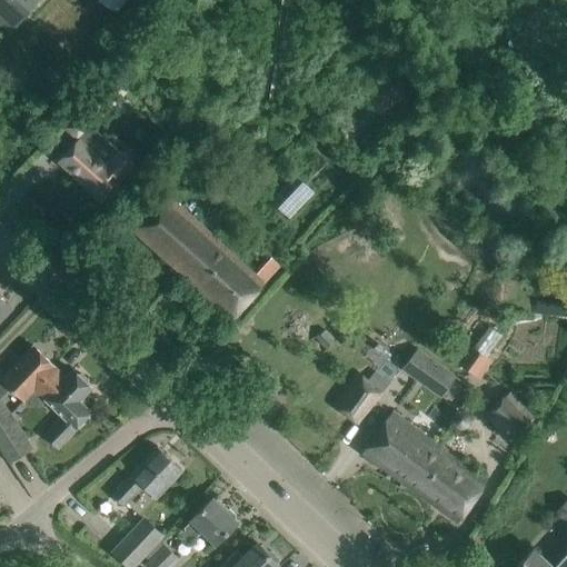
[(0,0),(0,20),(11,30),(37,0),(0,0)]
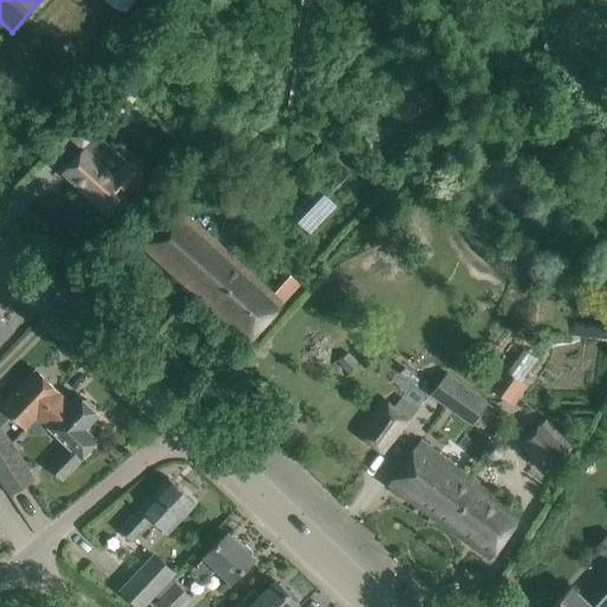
[(118,85),(88,119),(105,133),(135,99),(118,85)]
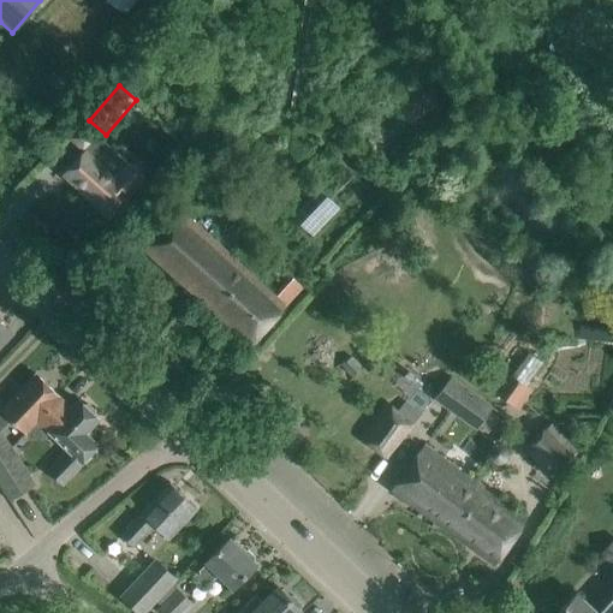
[(147,180),(100,138),(65,177),(112,219),(147,180)]
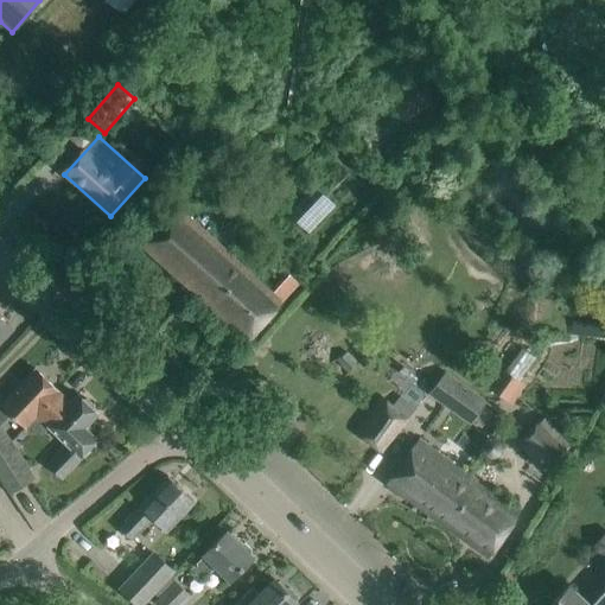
[(311,236),(337,208),(317,189),(291,217),(311,236)]
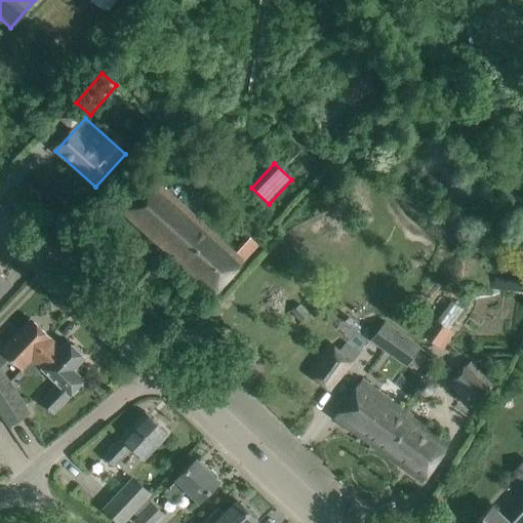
[(238,255),(156,182),(126,215),(215,295),(260,246),(252,239),(238,255)]
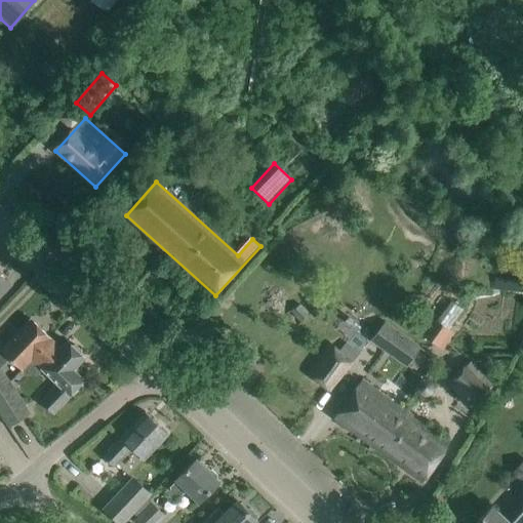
[(0,296),(12,285),(0,273),(0,296)]
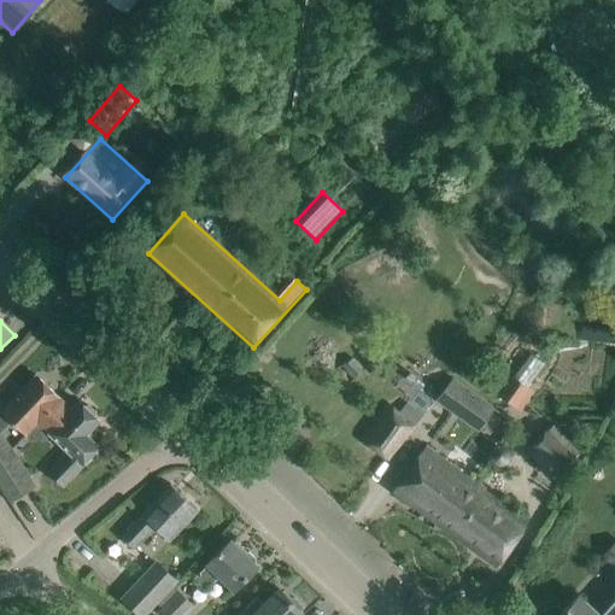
[(501,398),(516,410),(548,365),(532,355),(501,398)]
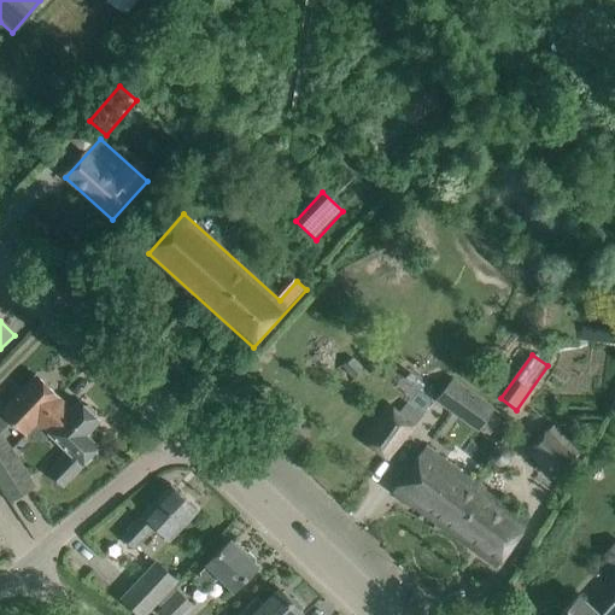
[(3,435),(13,423),(28,437),(40,425),(39,423),(62,399),(37,376),(3,414),(0,415),(0,457),(12,450),(3,435)]
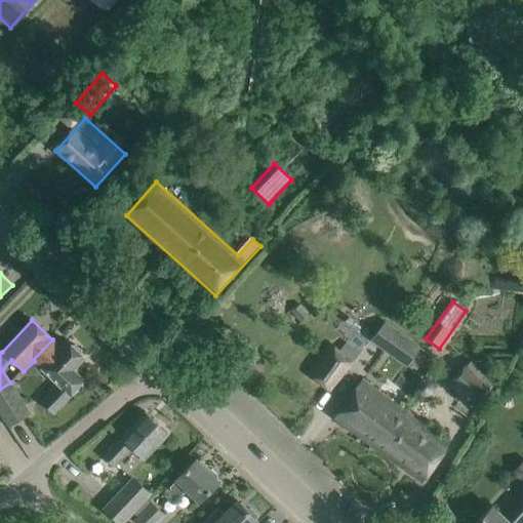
[(387,323),(374,339),(399,358),(411,342),(387,323)]
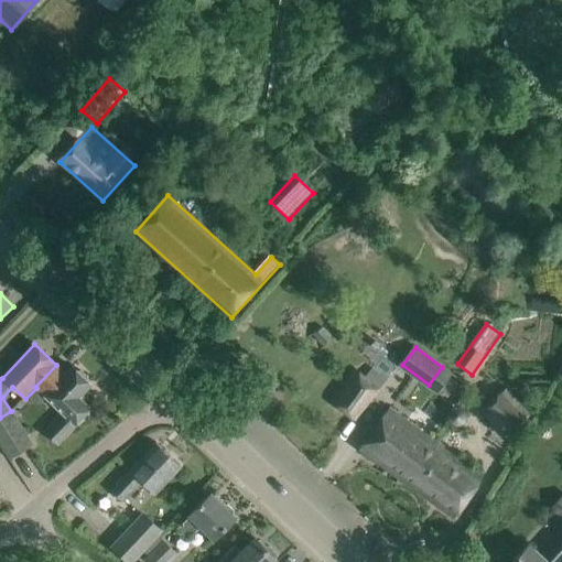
[(67,376),(56,365),(35,387),(36,388),(64,414),(45,433),(60,447),(78,428),(76,425),(92,410),(87,406),(95,399),(87,391),(93,386),(74,368),(67,376)]
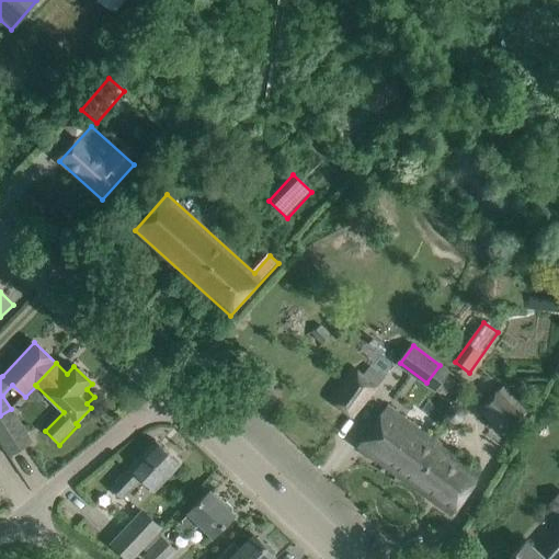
[(376,388),(354,372),(331,401),(353,419),(376,388)]
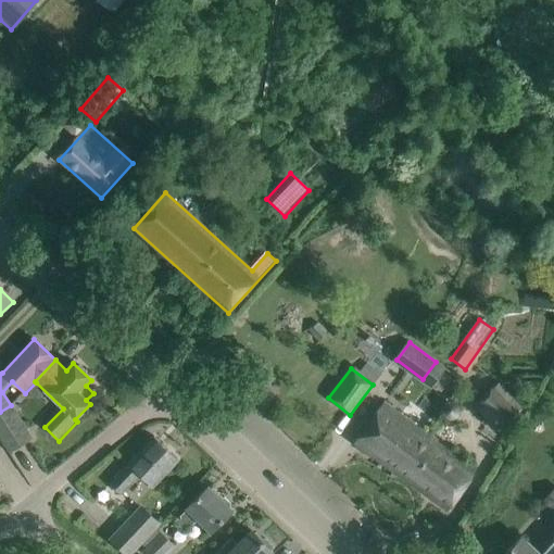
[(501,383),(478,406),(493,423),(500,417),(507,426),(525,410),(501,383)]
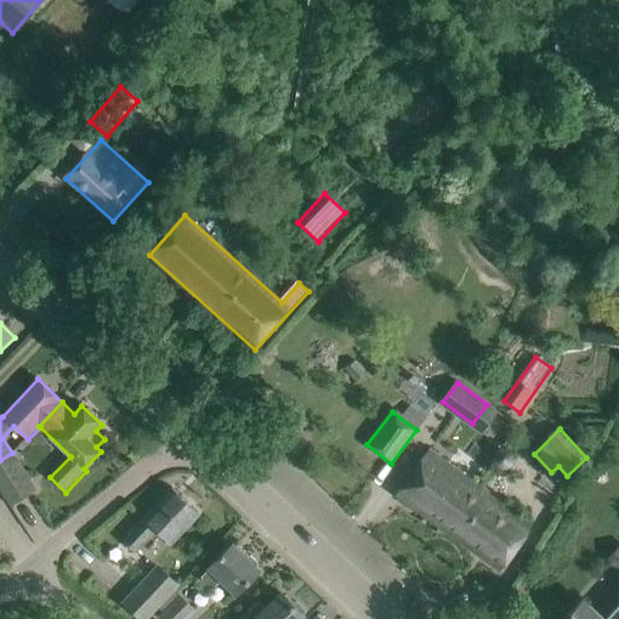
[(12,453),(0,460),(0,489),(12,507),(38,492),(12,453)]
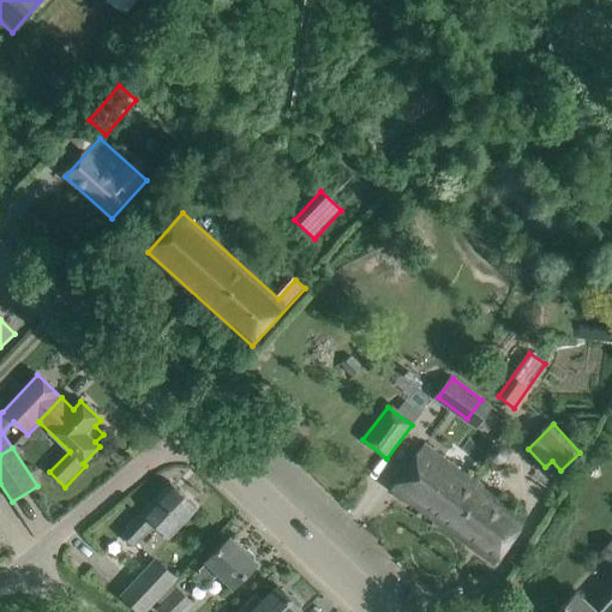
[(528,522),(425,448),(393,492),(496,567),(528,522)]
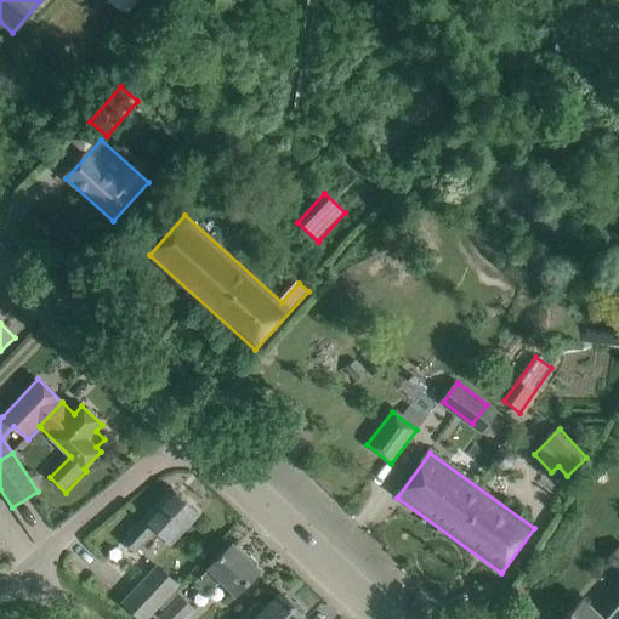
[(125,543),(136,554),(157,532),(172,546),(202,515),(174,489),(145,521),(146,521),(125,543)]
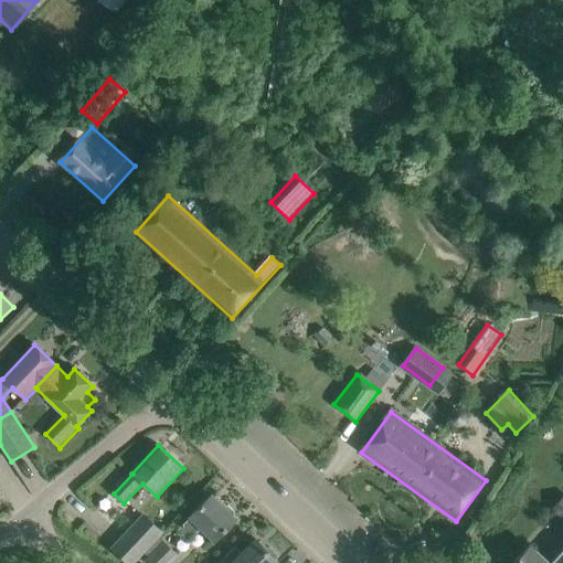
[(224,508),(213,497),(192,518),(192,519),(179,532),(188,541),(202,528),(216,542),(237,521),(235,519),(236,513),(230,507),(224,508)]
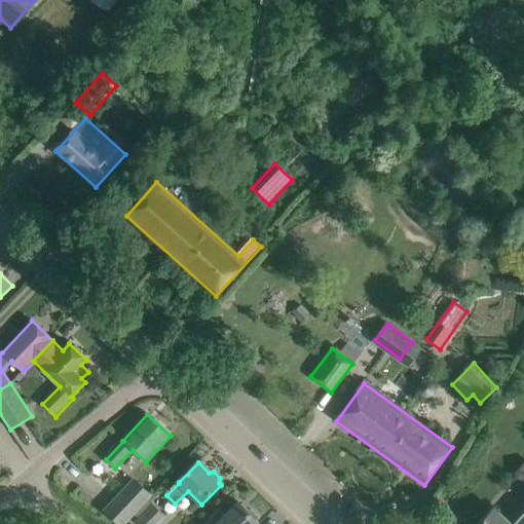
[(106,511),(120,523),(125,523),(151,496),(135,481),(106,511)]
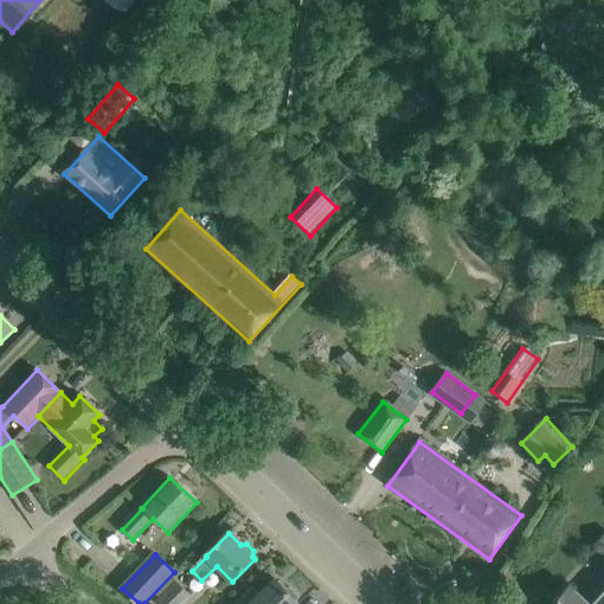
[(156,595),(161,599),(159,603),(185,603),(192,597),(178,583),(177,584),(172,580),(156,595)]
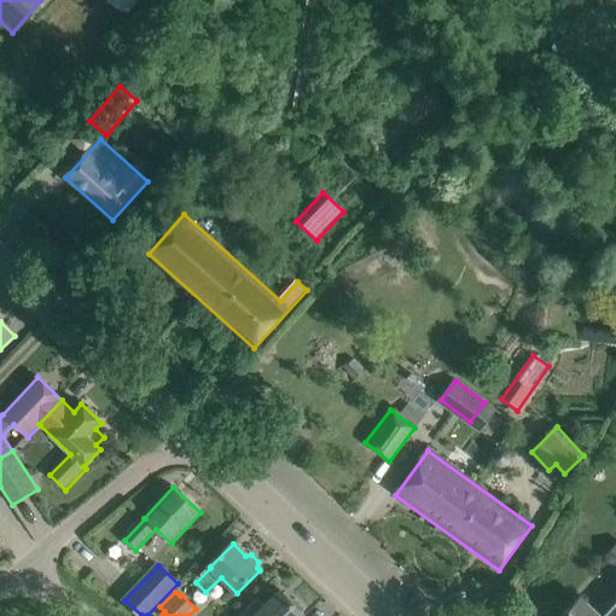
[(259,602),(243,615),(303,615),(302,614),(306,610),(297,602),(294,604),(282,593),(266,609),(259,602)]
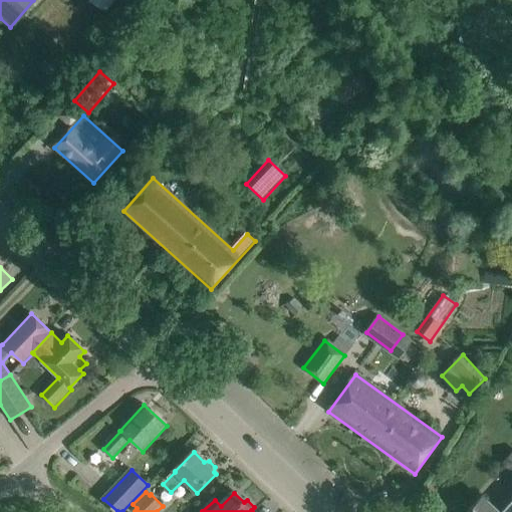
[(511,496),(499,511),(497,511),(483,499),(470,511),(511,511),(511,496)]
